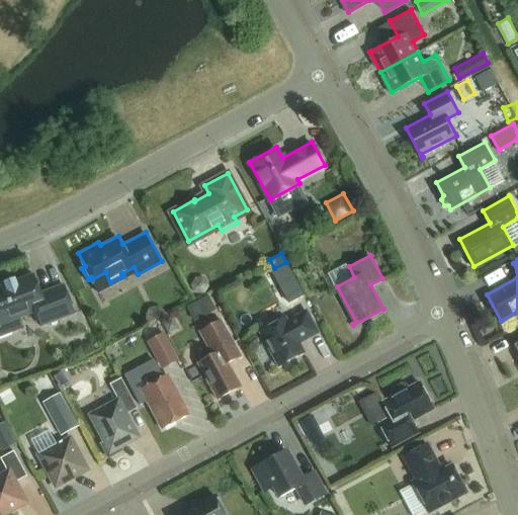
[(75,312),(64,283),(41,291),(34,272),(0,284),(0,334),(12,330),(8,321),(35,310),(41,325),(75,312)]
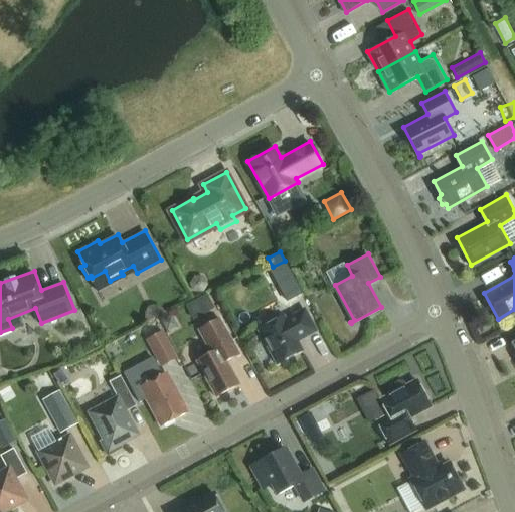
[(145,311),(145,314),(145,316),(148,321),(165,311),(162,307),(160,305),(157,304),(154,304),(151,304),(149,306),(147,308),(145,311)]
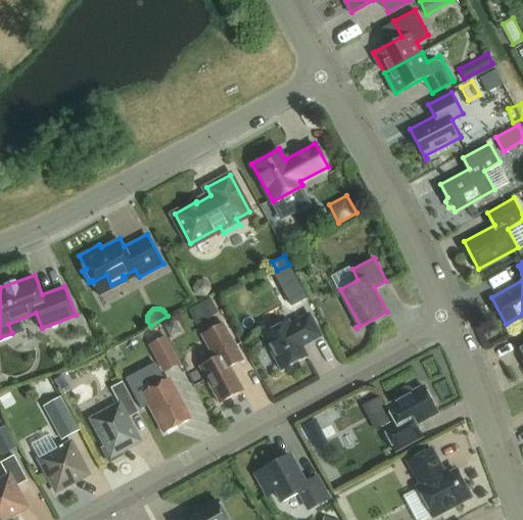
[(263,333),(268,341),(282,368),(307,355),(301,344),(321,334),(310,313),(290,323),(288,320),(263,333)]
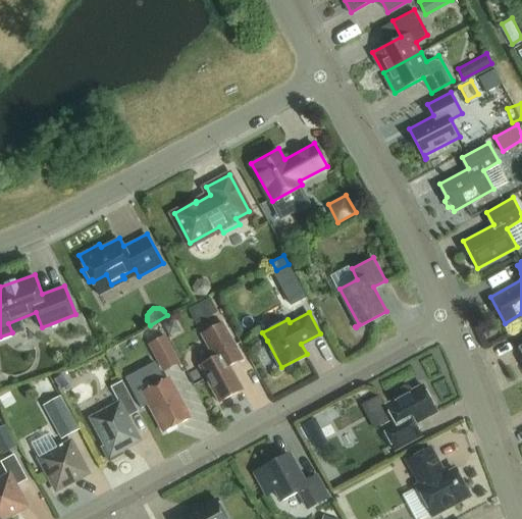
[(174,318),(163,324),(169,334),(180,328),(174,318)]
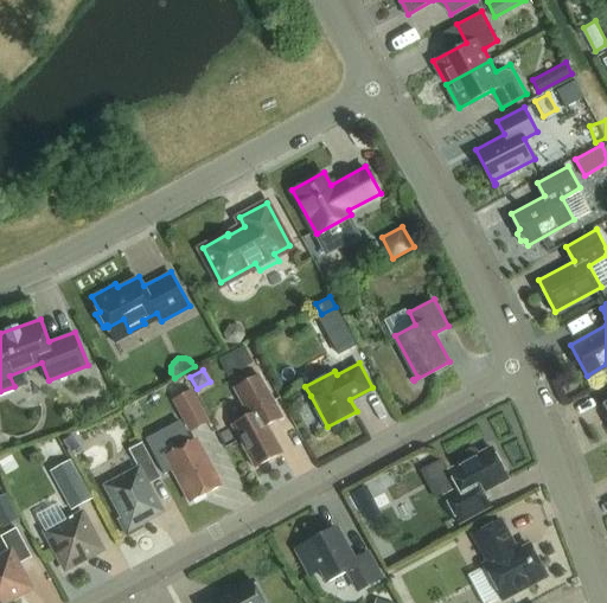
[(235,386),(240,396),(250,415),(232,424),(255,466),(282,450),(261,410),(275,402),(260,373),(235,386)]
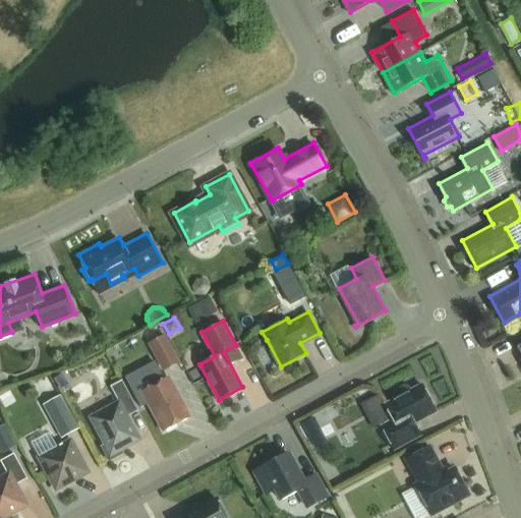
[(180,361),(166,334),(149,343),(163,370),(180,361)]
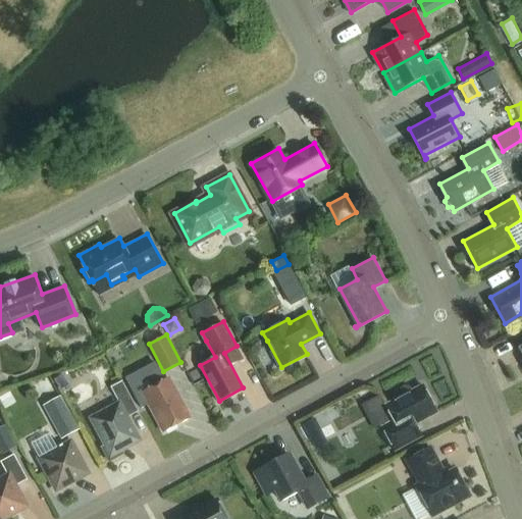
[(155,361),(123,377),(140,408),(149,403),(143,391),(164,378),(155,361)]
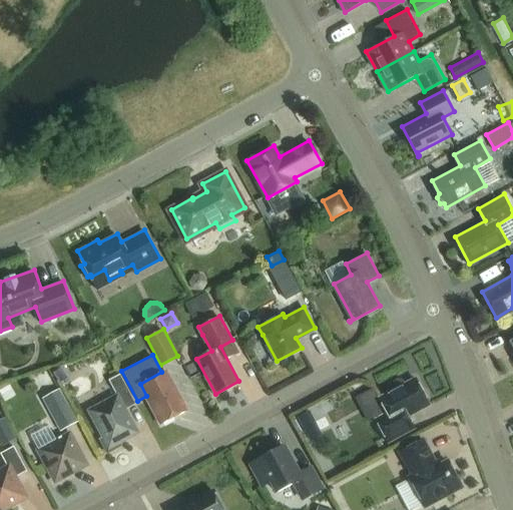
[(61,366),(53,371),(61,384),(69,379),(61,366)]
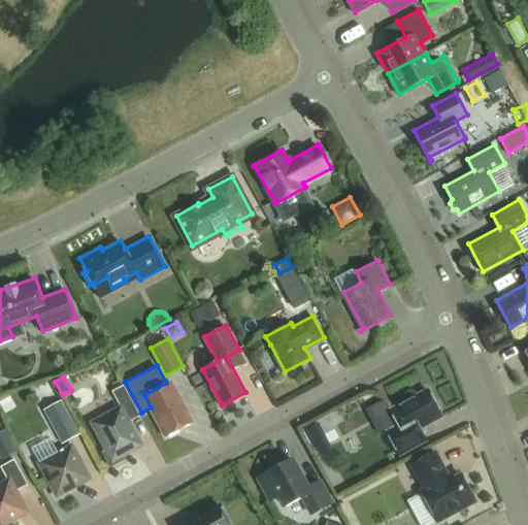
[(151,407),(166,435),(192,421),(170,381),(166,383),(144,395),(151,407)]
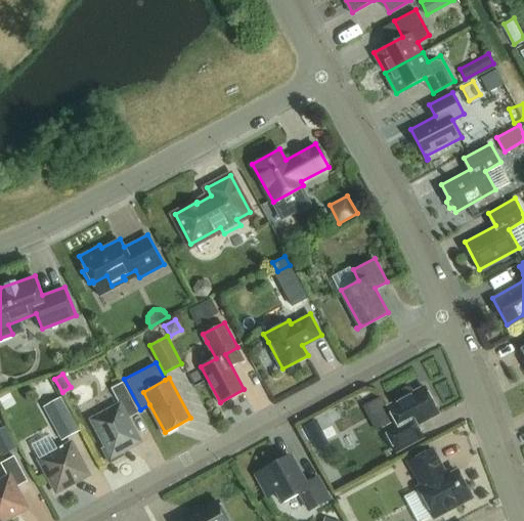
[(105,446),(102,447),(110,462),(124,453),(122,451),(141,441),(125,409),(135,403),(123,381),(111,387),(119,402),(90,418),(105,446)]
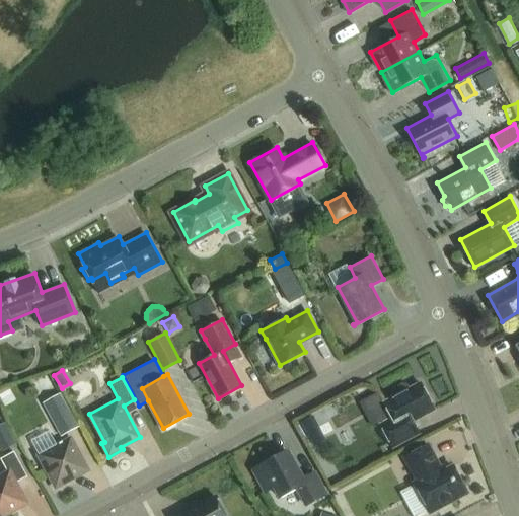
[(379,423),(392,446),(420,432),(413,420),(435,409),(420,381),(410,386),(408,383),(403,381),(398,384),(397,388),(399,392),(383,400),(391,417),(379,423)]
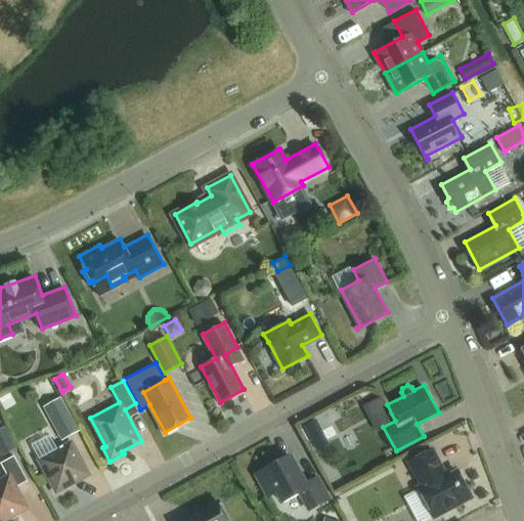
[(79,429),(61,396),(43,405),(60,439),(79,429)]
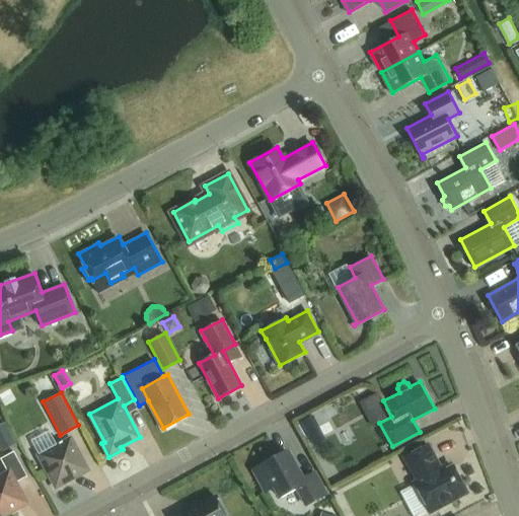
[(338,398),(301,416),(313,441),(343,427),(336,413),(343,410),(338,398)]
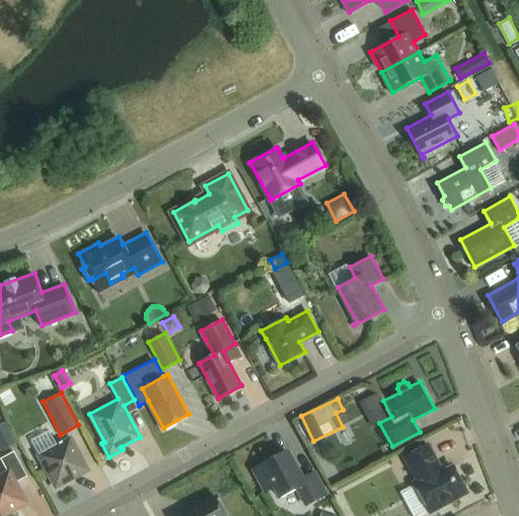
[(16,443),(5,423),(0,426),(0,445),(3,450),(16,443)]
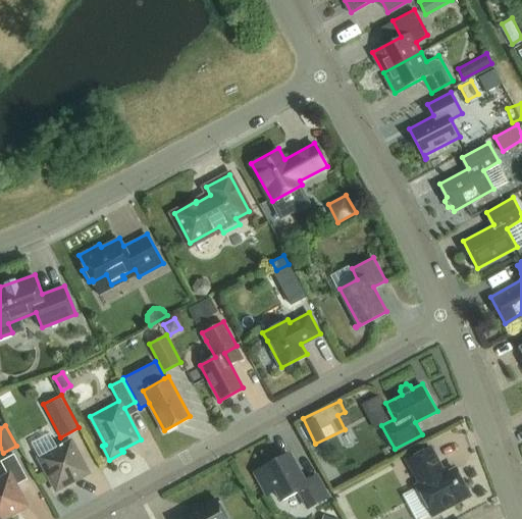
[(40,457),(56,488),(88,471),(70,440),(62,445),(60,440),(57,443),(54,436),(47,440),(50,447),(46,448),(49,453),(40,457)]
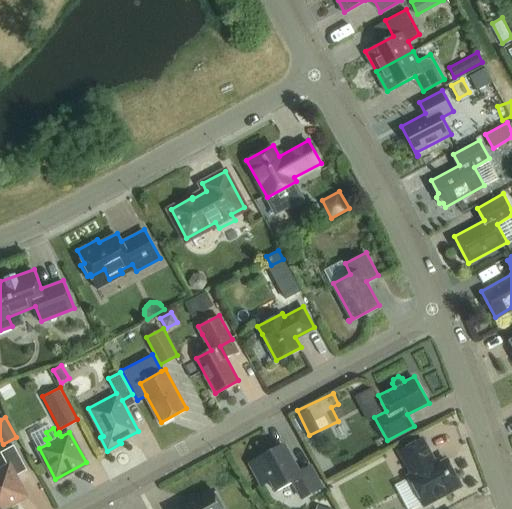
[(432,456),(423,437),(399,450),(412,473),(408,475),(424,504),(461,485),(447,458),(435,465),(431,456),(432,456)]
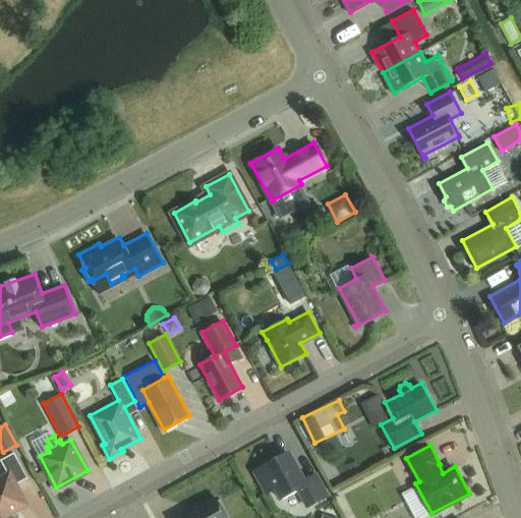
[(8,473),(0,477),(0,517),(25,504),(15,483),(27,476),(13,452),(0,459),(8,473)]
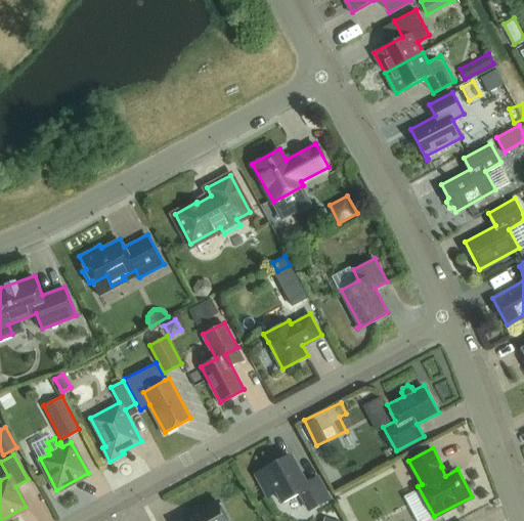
[(330,497),(317,476),(306,482),(291,454),(256,473),(268,494),(276,490),(282,501),(300,491),(309,509),(330,497)]
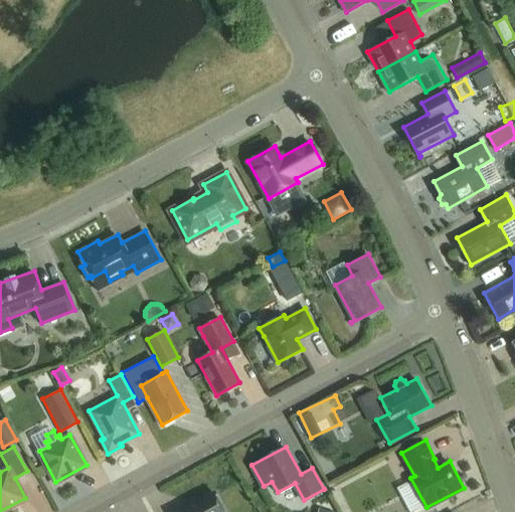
[(225,511),(214,491),(175,511),(225,511)]
